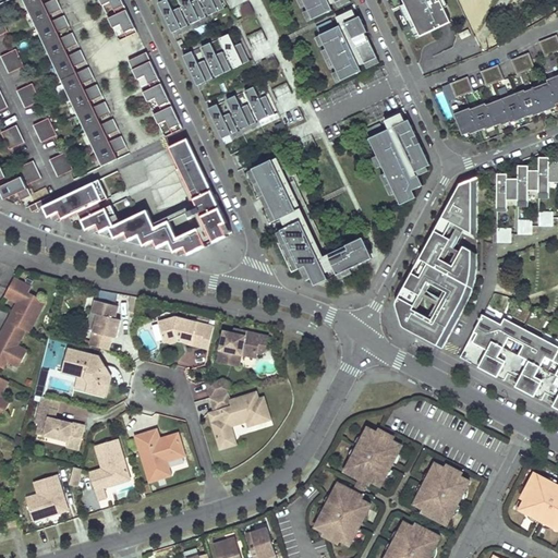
[(87,61),(82,50),(69,56),(67,50),(79,45),(73,33),(61,39),(58,33),(71,27),(65,15),(52,22),(50,15),(62,10),(57,0),(52,0),(45,4),(43,0),(23,0),(95,149),(98,153),(100,157),(102,162),(102,167),(118,159),(116,153),(128,147),(122,137),(110,143),(107,136),(120,131),(114,120),(102,125),(99,119),(111,113),(106,102),(94,108),(91,102),(104,96),(98,85),(86,91),(83,85),(95,79),(89,68),(77,73),(74,68),(87,61)]
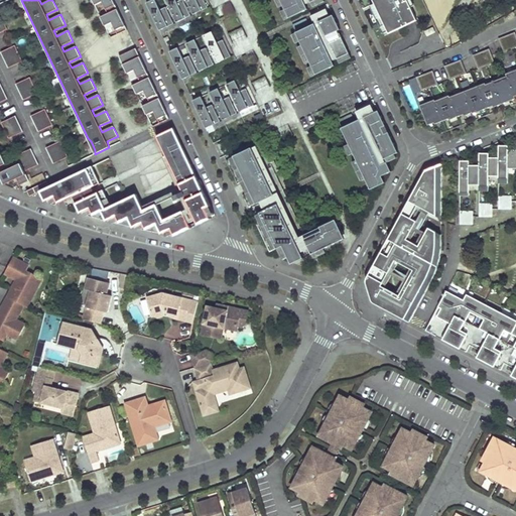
[(127,30),(113,0),(93,0),(95,5),(102,1),(108,13),(101,17),(105,25),(112,22),(118,34),(127,30)]
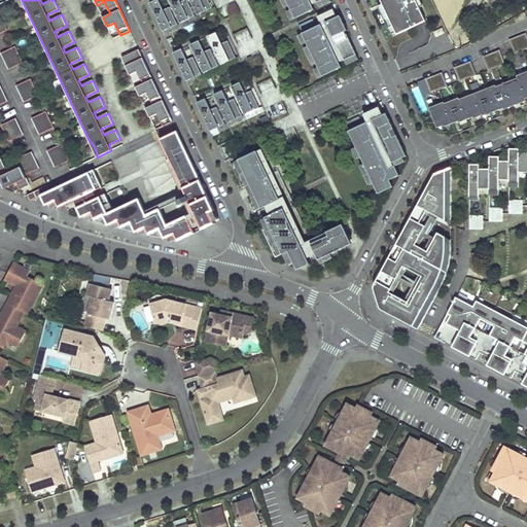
[(178,25),(170,7),(164,10),(159,0),(155,0),(149,3),(164,31),(172,28),(178,25)]
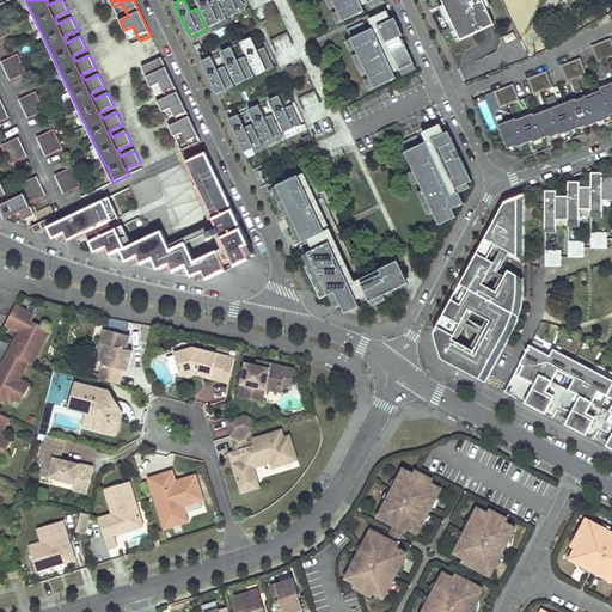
[(227,19),(218,0),(214,0),(210,2),(209,0),(196,0),(209,28),(220,23),(227,19)]
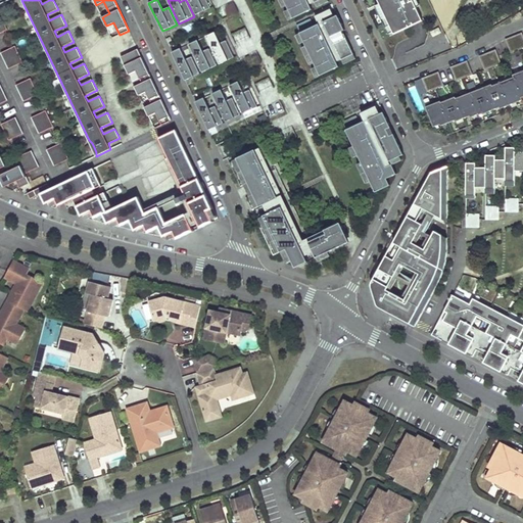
[(210,8),(206,0),(189,0),(196,15),(204,11),(210,8)]
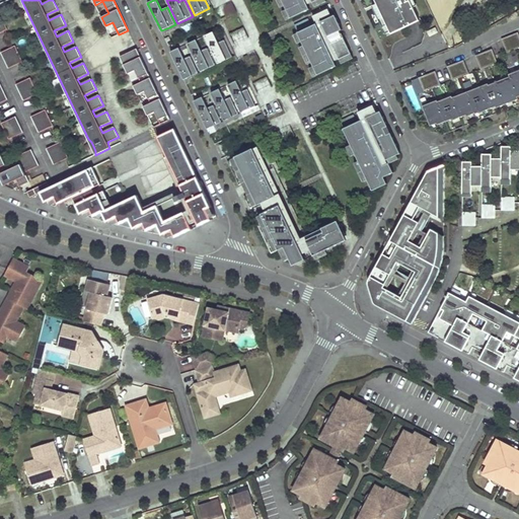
[(286,6),(282,0),(277,0),(281,8),(286,6)]
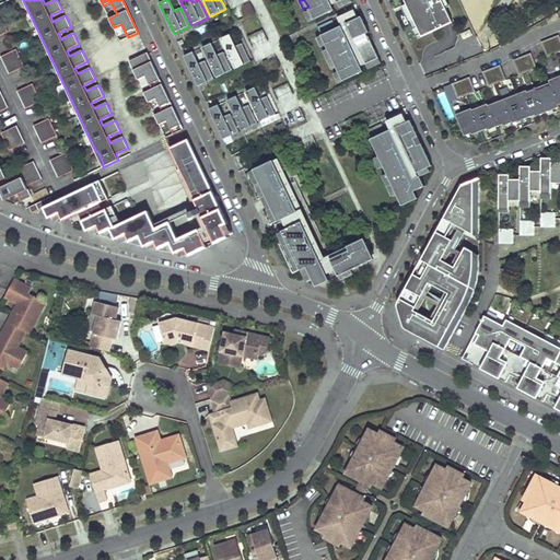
[(333,6),(329,0),(304,0),(308,7),(310,11),(314,20),(335,11),(333,6)]
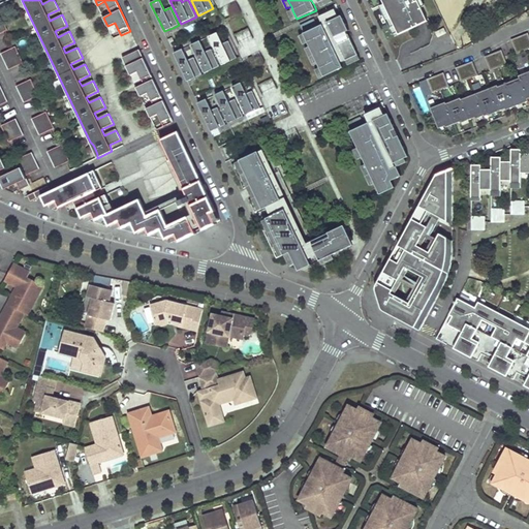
[(382,0),(384,3),(384,4),(385,5),(396,27),(399,35),(422,24),(427,21),(421,7),(417,0),(414,2),(412,0),(382,0)]
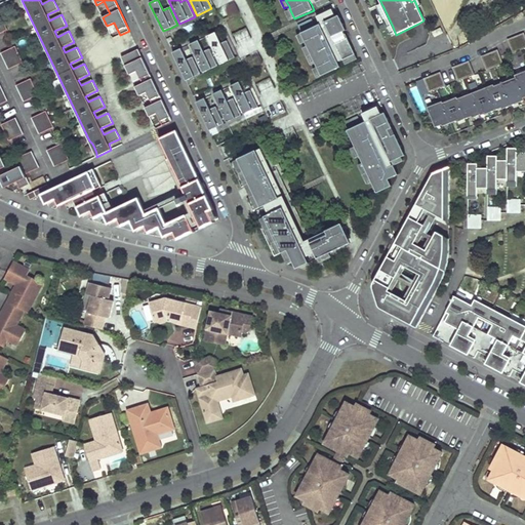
[(382,5),(381,4),(376,6),(377,7),(378,9),(388,29),(393,27),(382,5)]
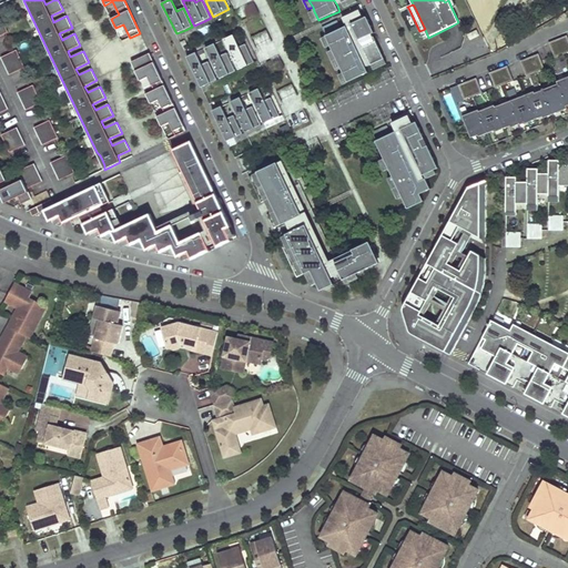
[(350,20),(362,14),(359,10),(347,16),(350,20)]
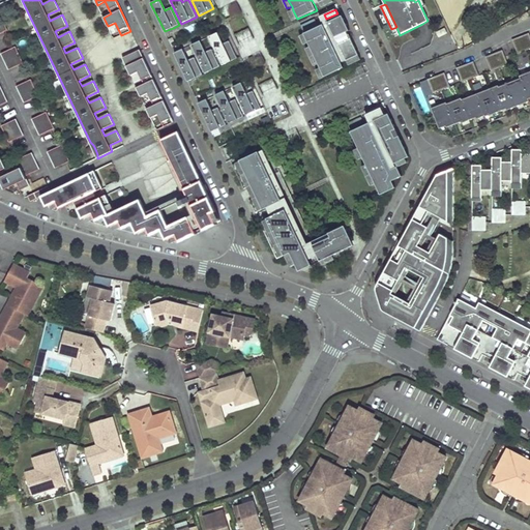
[(297,19),(293,10),(289,12),(293,22),(297,19)]
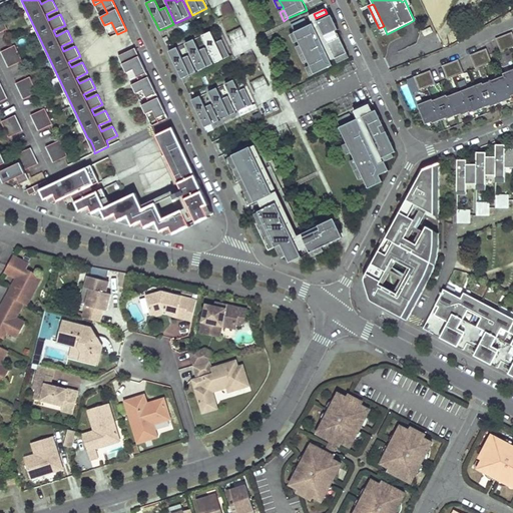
[(203,16),(200,11),(192,15),(195,19),(203,16)]
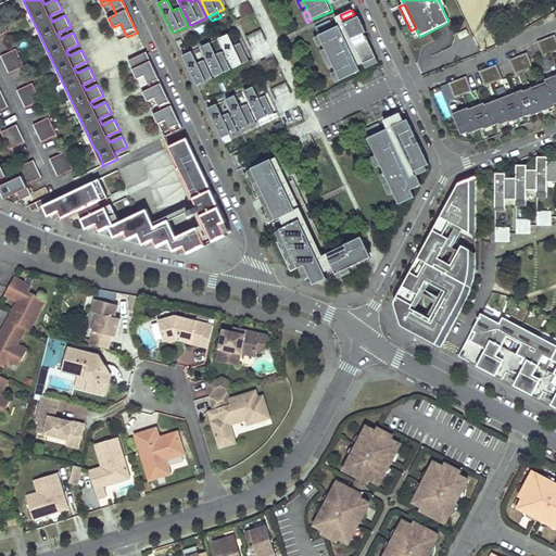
[(364,64),(344,24),(356,19),(354,14),(342,20),(340,15),(336,17),(340,26),(358,66),(364,64)]
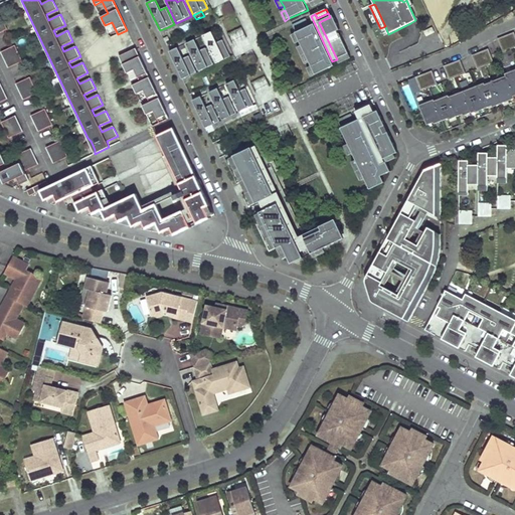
[(349,53),(338,31),(340,30),(333,15),(330,17),(319,22),(337,59),(349,53)]
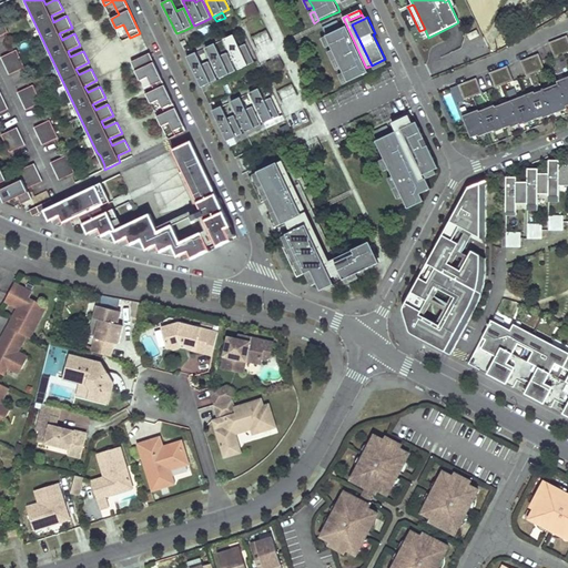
[(325,33),(341,26),(338,20),(323,28),(325,33)]
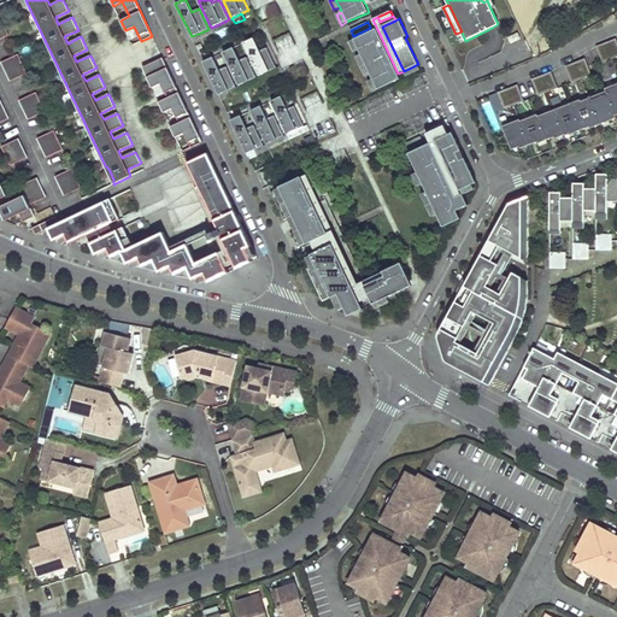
[(224,28),(222,23),(211,28),(215,33),(224,28)]
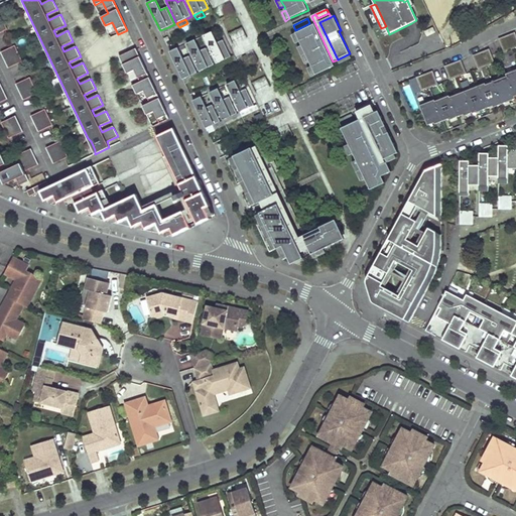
[(333,61),(315,24),(296,33),(300,42),(302,45),(310,62),(312,67),(316,75),(336,67),(333,61)]
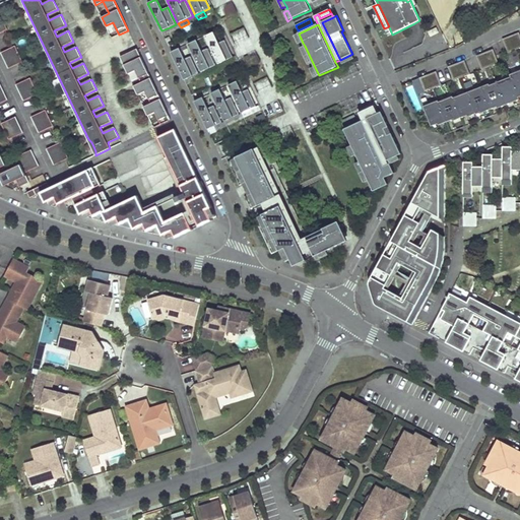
[(437,26),(428,31),(431,37),(439,31),(437,26)]
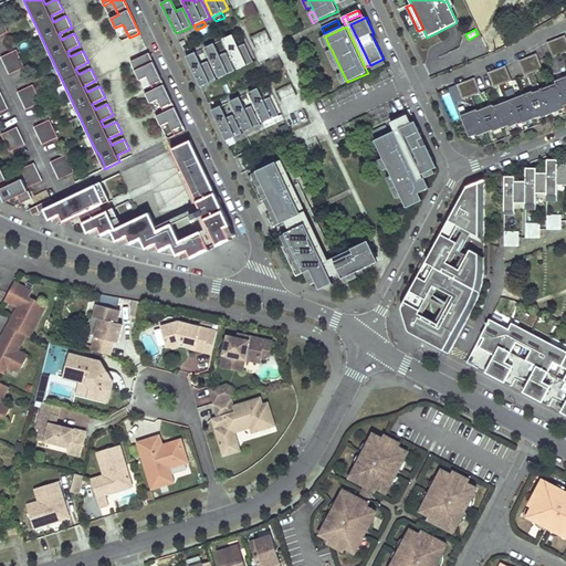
[(187,35),(185,30),(176,33),(178,39),(187,35)]
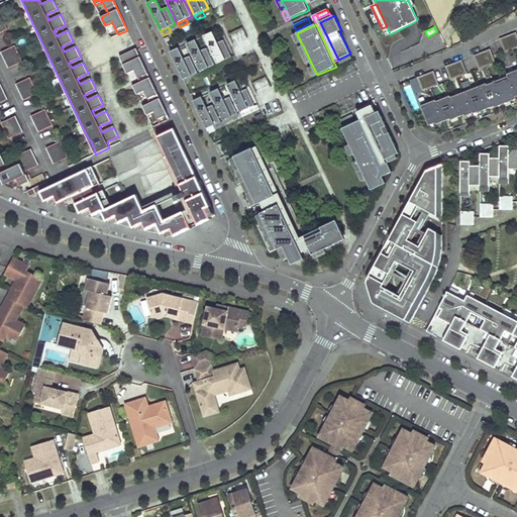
[(231,57),(223,40),(218,42),(213,31),(204,36),(217,64),(225,60),(231,57)]
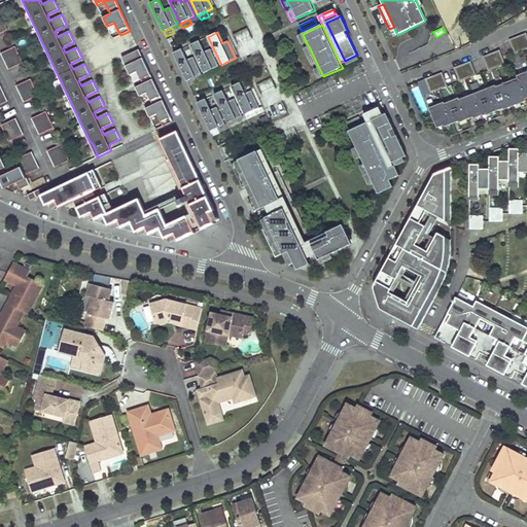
[(526,35),(526,33),(518,36),(523,50),(526,48),(526,35)]
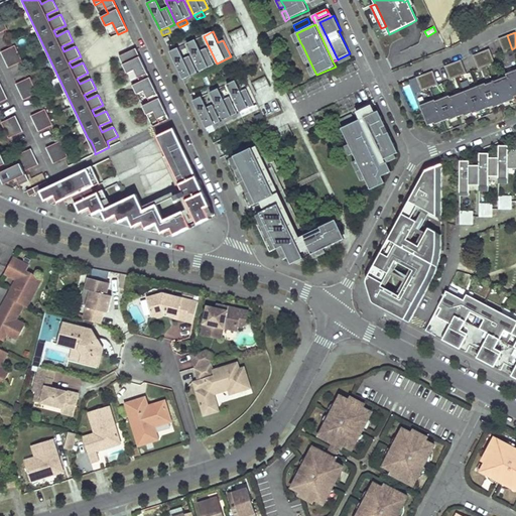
[(300,42),(296,33),(291,35),(296,44),(300,42)]
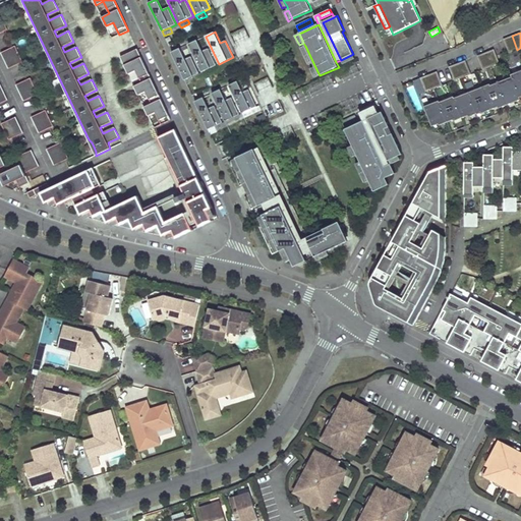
[(512,36),(504,40),(508,51),(509,54),(517,50),(512,36)]
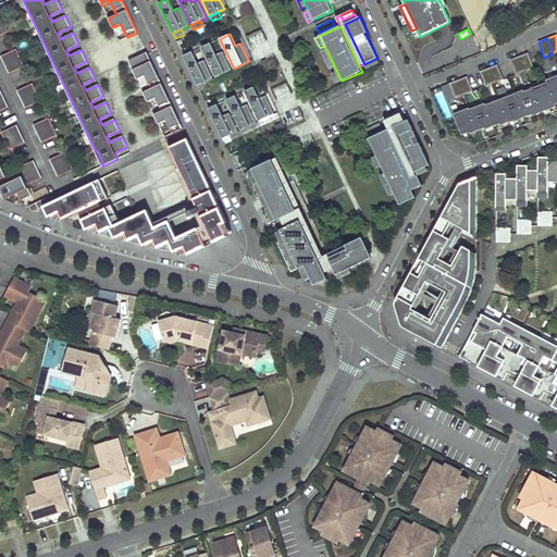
[(231,70),(223,52),(217,54),(211,42),(201,47),(215,77),(225,73),(231,70)]
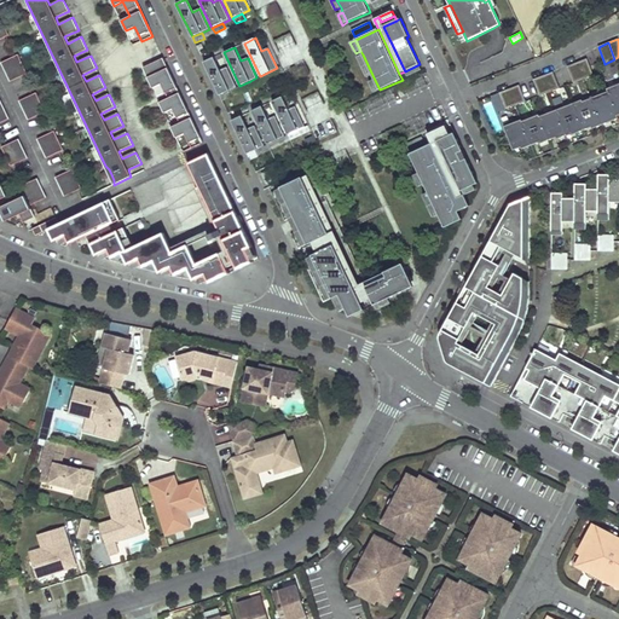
[(18,55),(1,63),(10,81),(27,74),(18,55)]
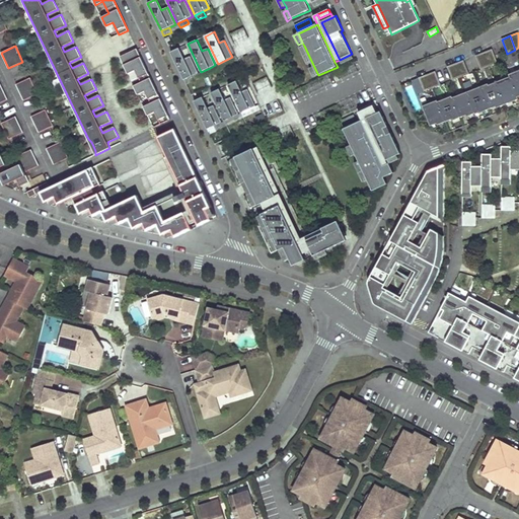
[(312,63),(304,46),(299,48),(307,65),(312,63)]
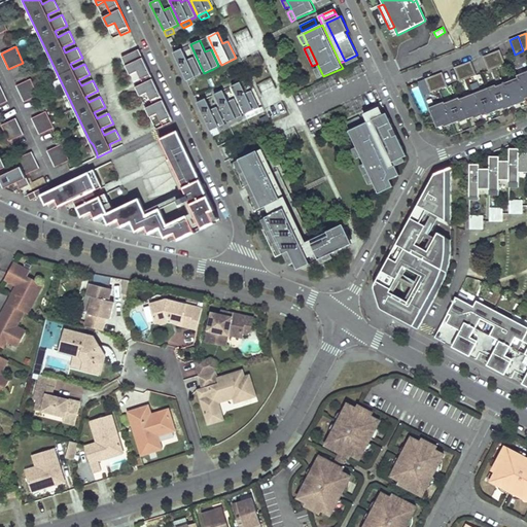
[(202,74),(194,58),(187,60),(182,48),(173,53),(186,81),(196,77),(202,74)]
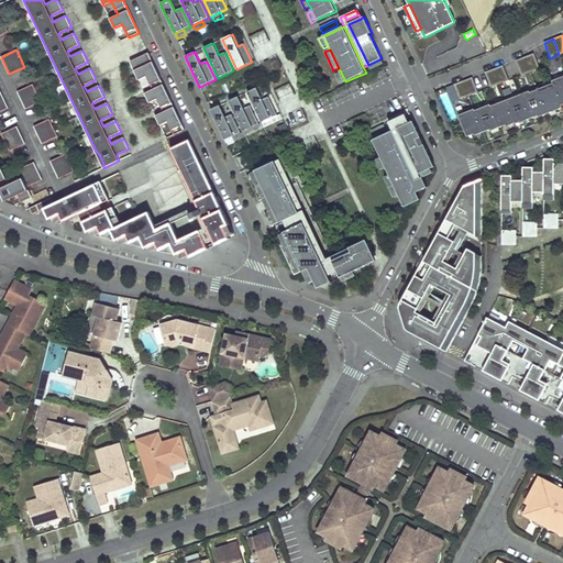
[(150,57),(148,53),(131,62),(134,70),(139,79),(146,76),(153,89),(145,94),(150,102),(157,99),(164,112),(156,116),(161,125),(168,121),(174,134),(185,130),(150,57)]
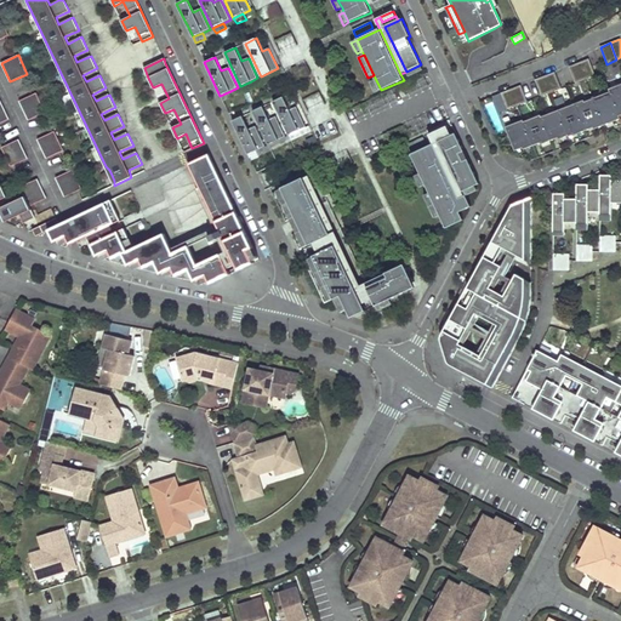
[(588,60),(579,63),(586,79),(596,75),(592,67),(588,60)]
